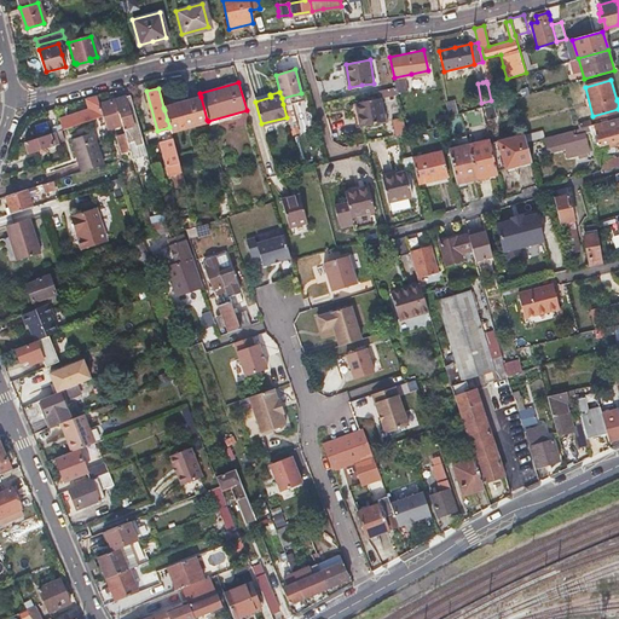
[(128,94),(114,99),(122,125),(126,139),(129,150),(131,154),(137,152),(136,145),(143,143),(128,94)]
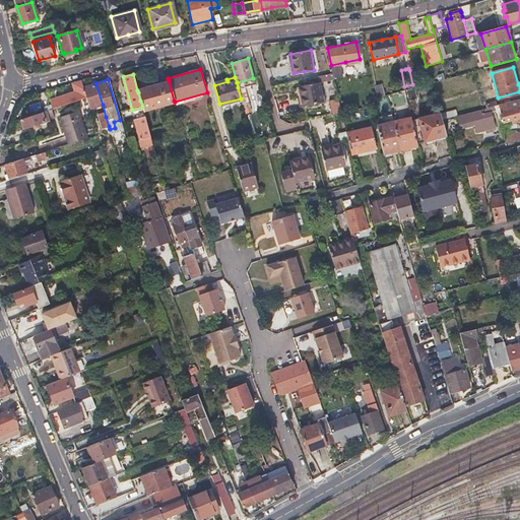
[(86,99),(82,87),(80,81),(72,83),(74,91),(75,93),(69,95),(68,93),(38,103),(41,113),(47,111),(53,109),(86,99)]
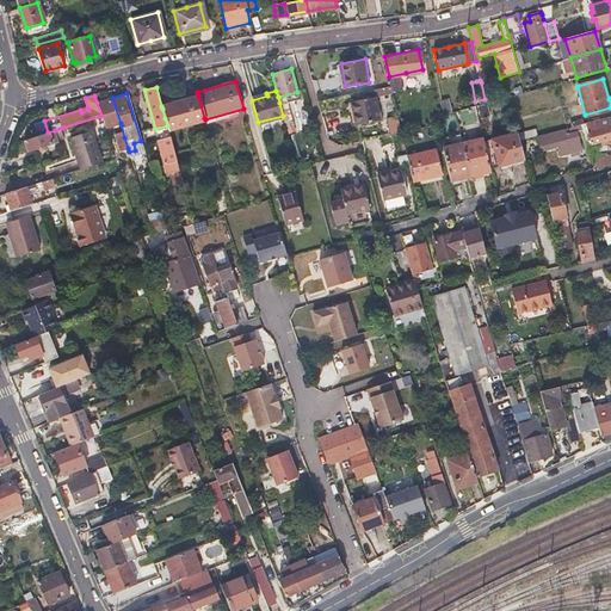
[(167,129),(204,118),(198,96),(161,106),(162,109),(165,118),(167,125),(167,129)]
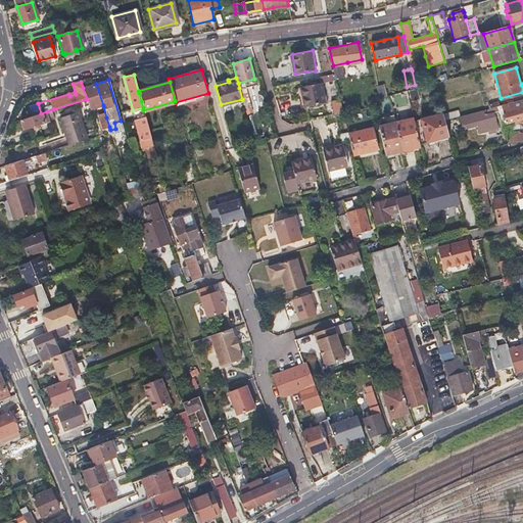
[(305,106),(315,104),(325,102),(322,83),(301,87),(305,106)]
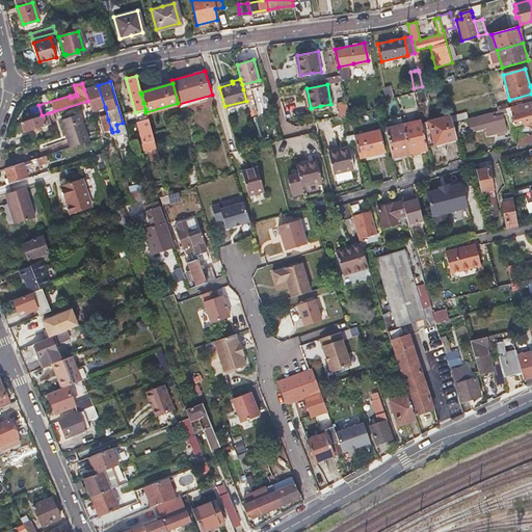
[(98,85),(84,89),(88,101),(91,111),(100,108),(105,107),(98,85)]
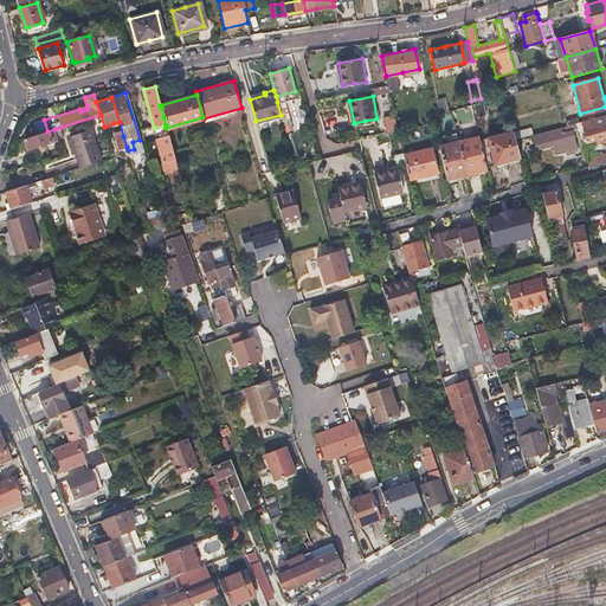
[(445,100),(437,101),(440,115),(447,113),(445,100)]
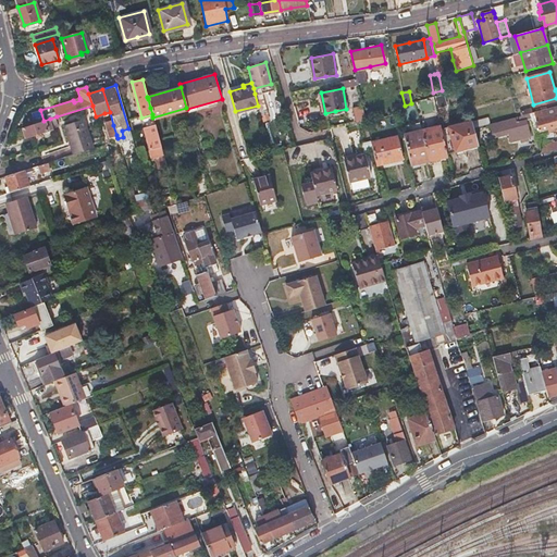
[(261,93),(255,94),(258,106),(259,110),(260,115),(268,113),(261,93)]
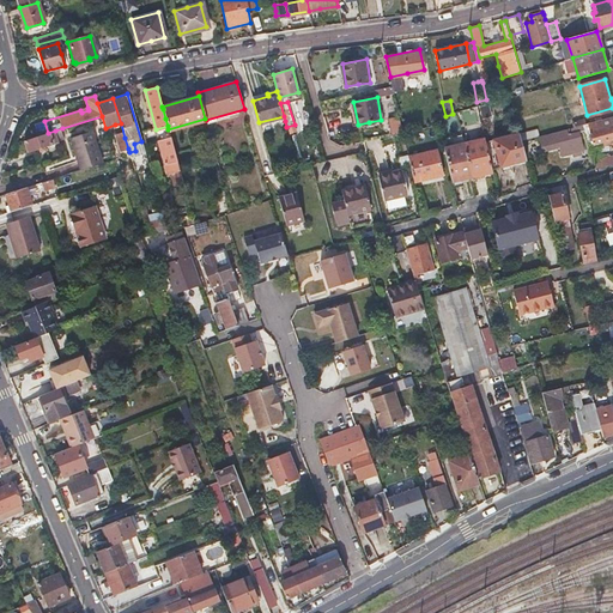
[(313,122),(309,113),(307,104),(301,105),(305,125),(313,122)]
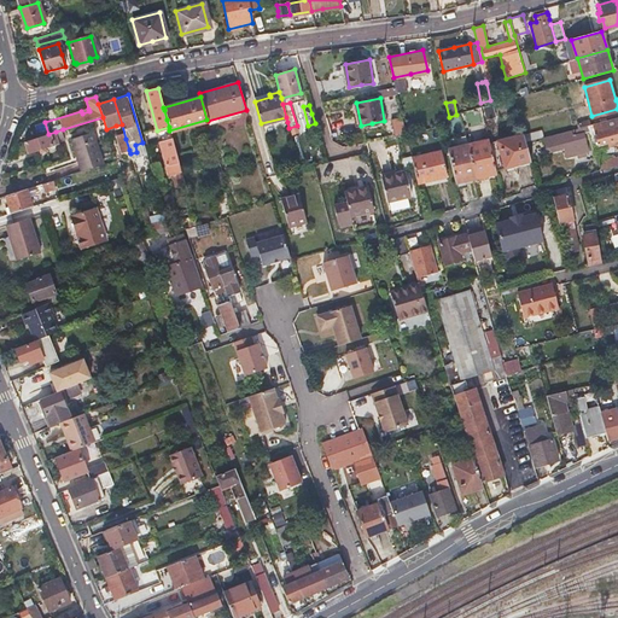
[(617,116),(587,126),(588,132),(592,145),(598,144),(599,145),(607,143),(608,149),(616,146),(614,141),(617,140),(617,116)]
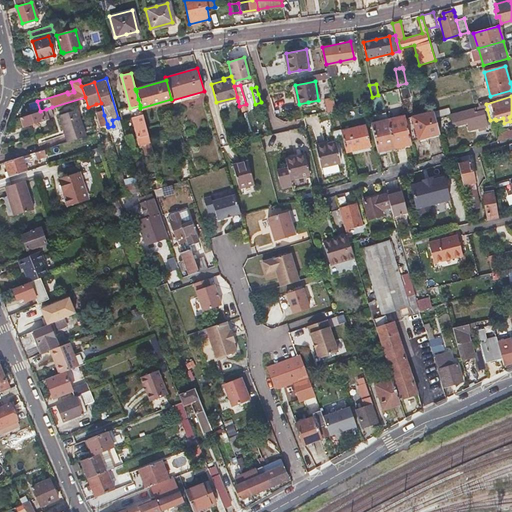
[(96,104),(100,116),(104,115),(101,103),(96,104)]
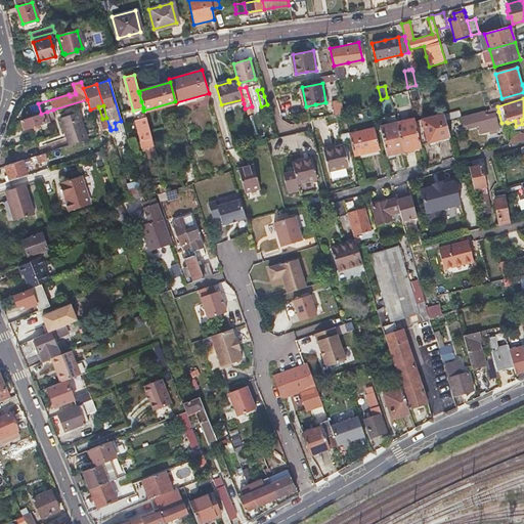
[(143,107),(133,111),(135,120),(138,119),(145,117),(143,111),(143,107)]
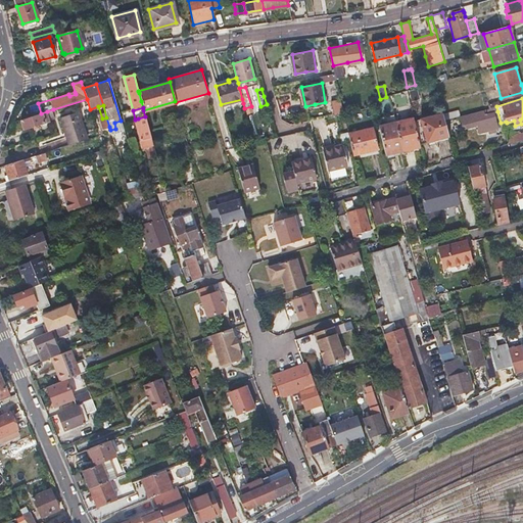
[(466,128),(471,127),(476,126),(477,133),(488,130),(494,128),(496,128),(493,112),(491,107),(463,115),(466,128)]
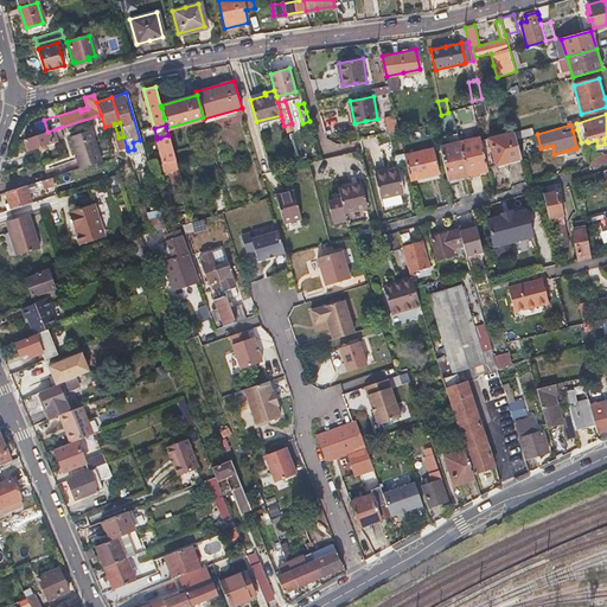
[(58,139),(55,129),(48,132),(26,139),(30,149),(59,141),(58,139)]
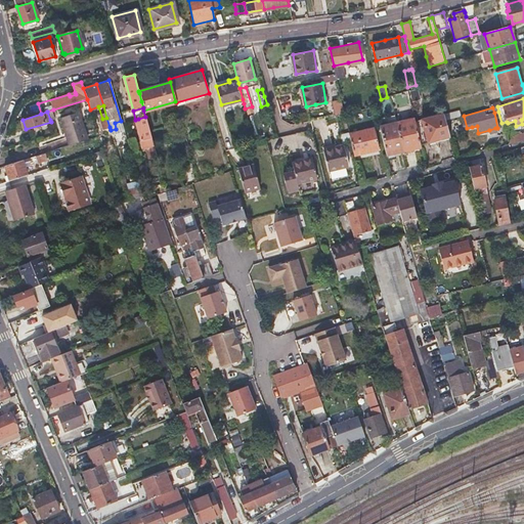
[(87,140),(83,127),(79,114),(60,119),(69,146),(87,140)]
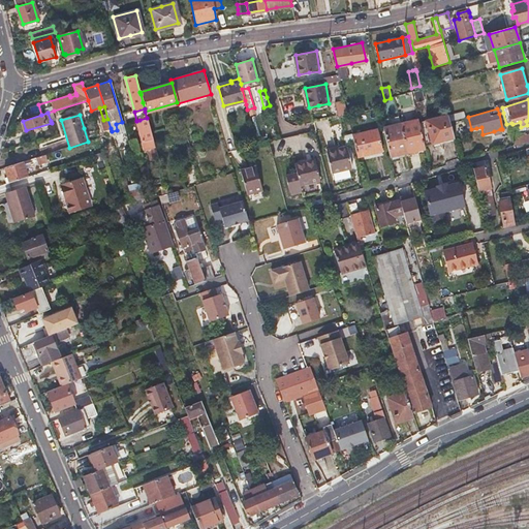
[(448,116),(421,122),(426,145),(440,142),(454,138),(448,116)]
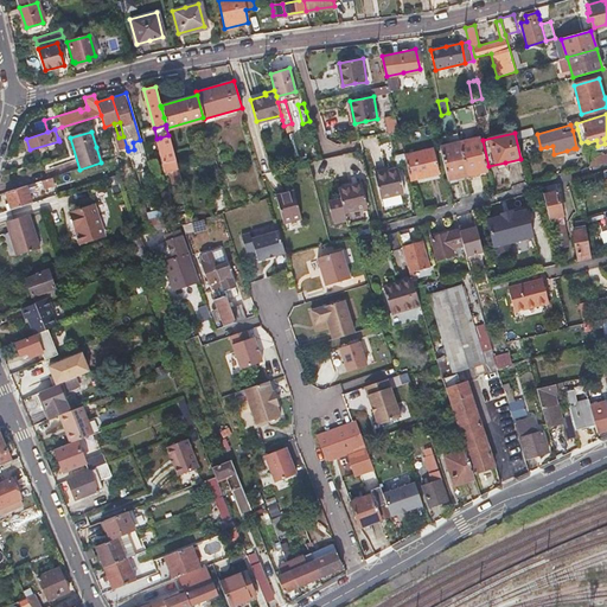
[(178,168),(168,135),(160,138),(157,139),(163,161),(164,166),(165,165),(167,171),(178,168)]
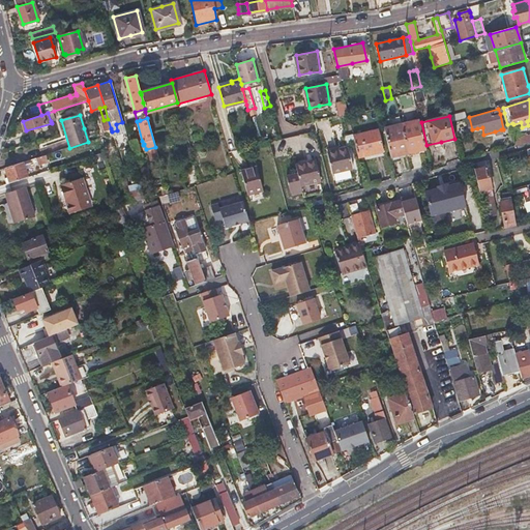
[(104,131),(111,128),(108,119),(104,120),(100,121),(104,131)]
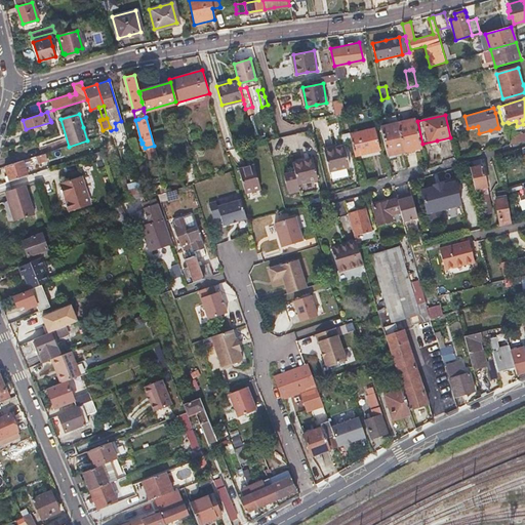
[(416,120),(399,123),(405,153),(423,150),(422,144),(417,121),(416,120)]
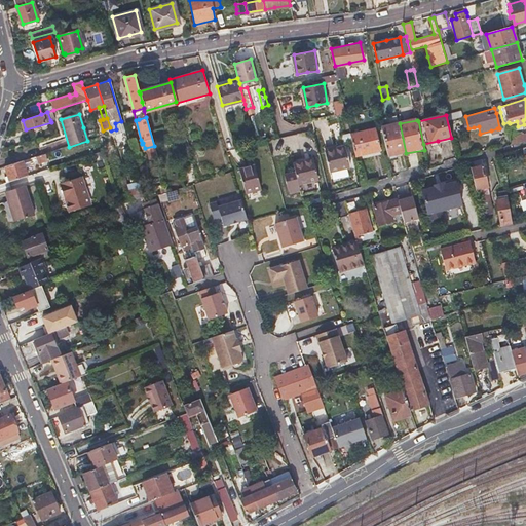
[(406,153),(400,123),(382,127),(388,157),(406,153)]
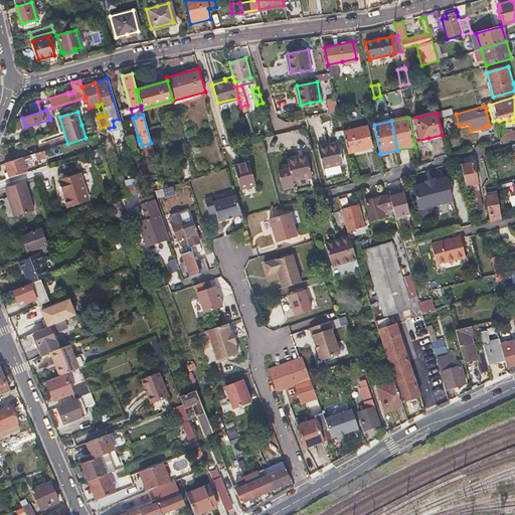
[(348,153),(360,150),(372,148),(367,127),(343,132),(348,153)]
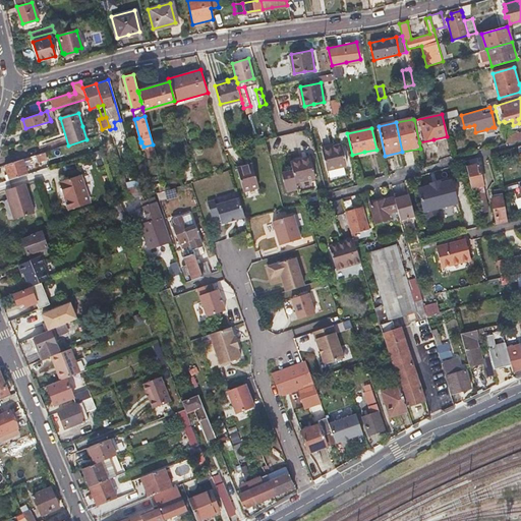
[(503,136),(505,143),(520,138),(520,131),(517,133),(517,132),(503,136)]
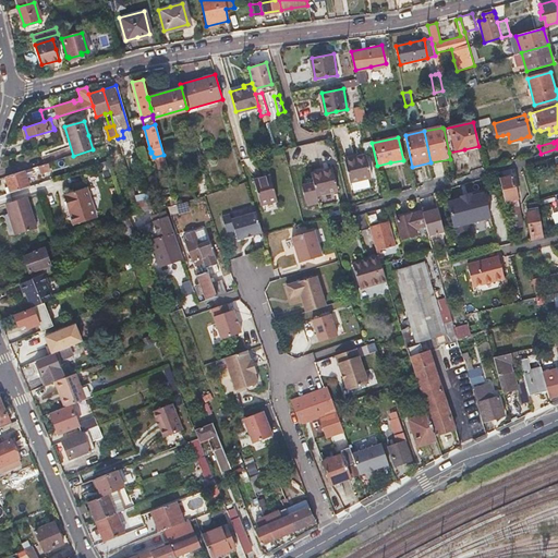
[(352,181),(354,190),(371,186),(368,178),(372,177),(366,156),(346,160),(350,182),(352,181)]
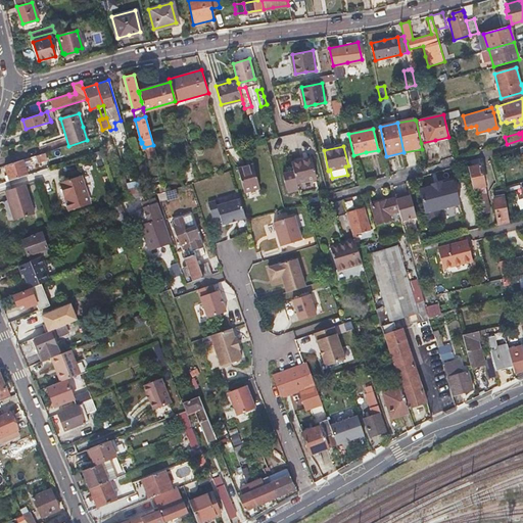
[(35,156),(36,159),(37,163),(47,160),(45,153),(35,156)]
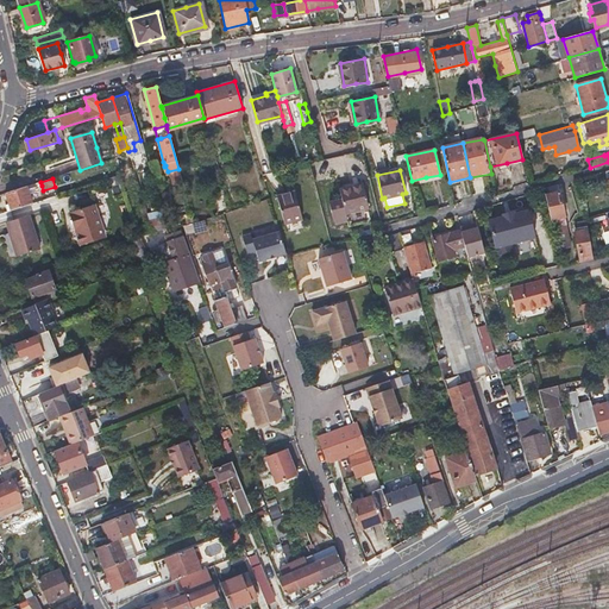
[(30,196),(32,195),(35,194),(32,188),(35,187),(33,184),(18,190),(17,189),(7,193),(12,211),(32,203),(30,196)]
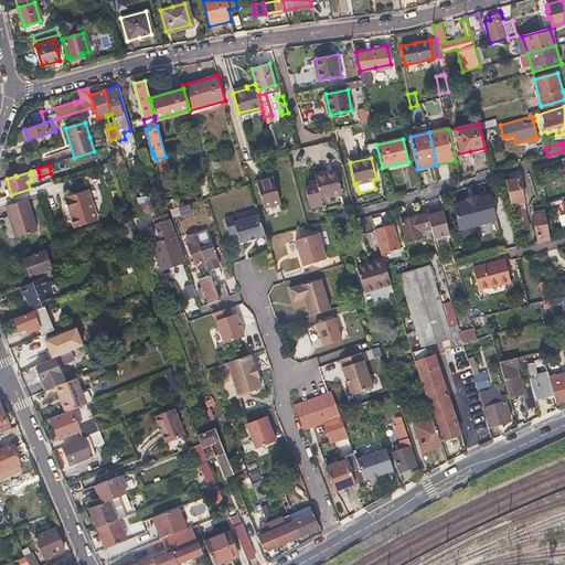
[(317,185),(311,187),(309,187),(313,203),(322,202),(321,198),(341,193),(337,171),(315,176),(317,185)]
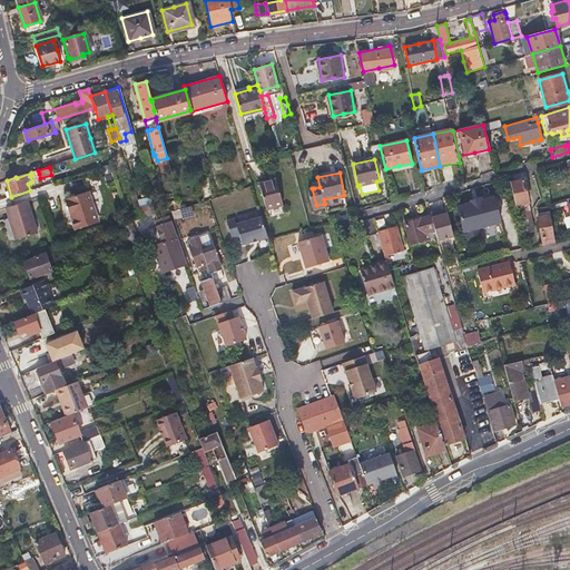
[(512,183),(516,194),(518,204),(517,205),(520,219),(531,216),(520,173),(509,176),(511,183),(512,183)]
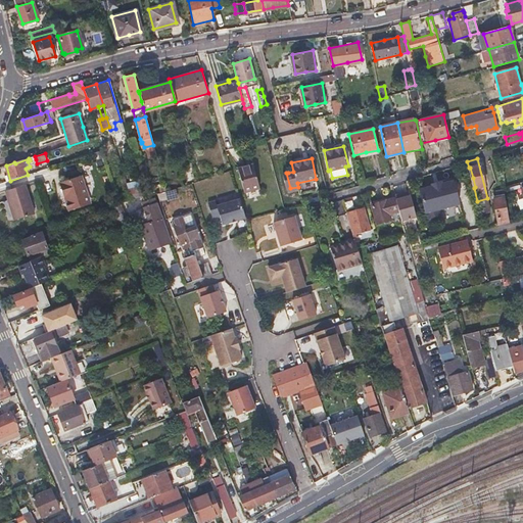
[(258,186),(255,175),(252,163),(237,168),(243,190),(258,186)]
